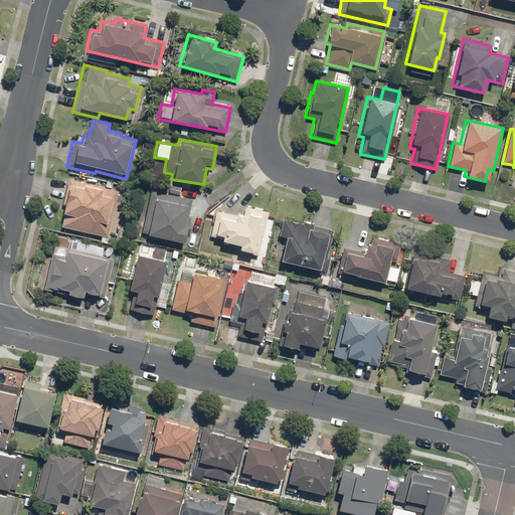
[(118,190),(67,179),(60,213),(63,213),(60,227),(108,237),(118,190)]
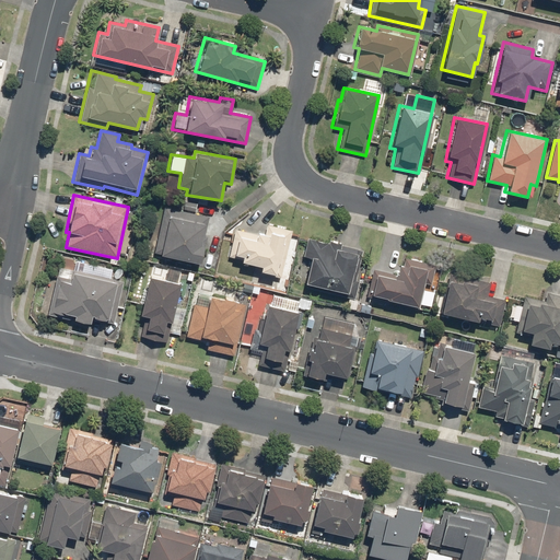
[(209,217),(163,207),(152,254),(199,264),(209,217)]
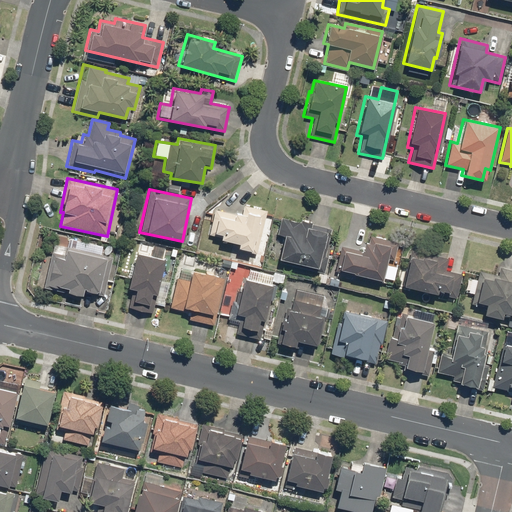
[(256,254),(266,211),(243,205),(240,215),(214,209),(208,234),(219,236),(218,239),(236,243),(235,249),(256,254)]
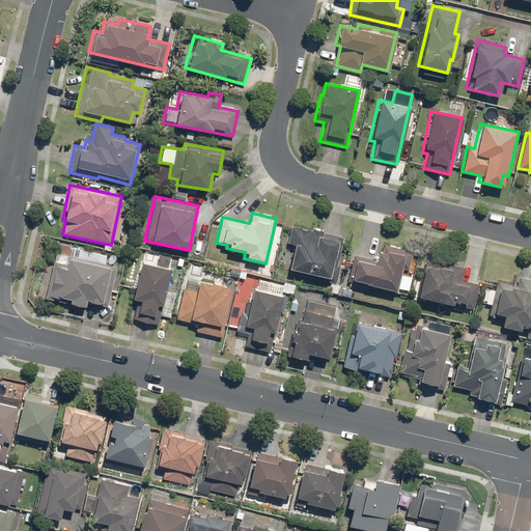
[(285,273),(333,283),(343,238),(322,233),(323,230),(311,228),(310,230),(290,225),(285,244),(291,245),(285,273)]
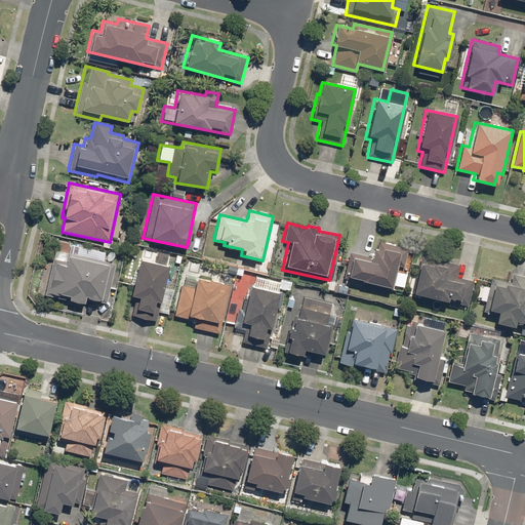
[(349,252),(342,278),(393,290),(398,267),(404,268),(408,248),(378,241),(376,249),(372,249),(370,257),(349,252)]
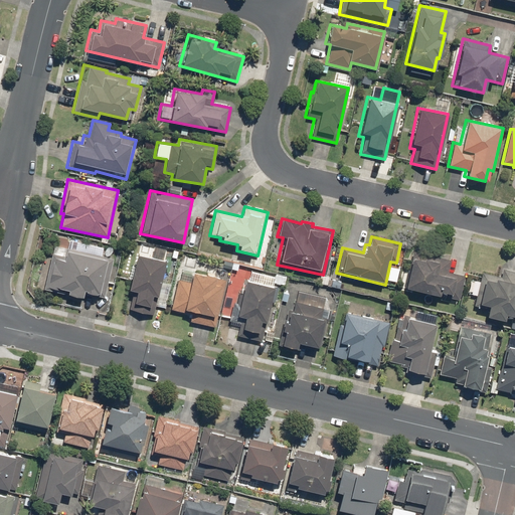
[(52,244),(42,289),(81,298),(82,294),(104,298),(113,259),(52,244)]
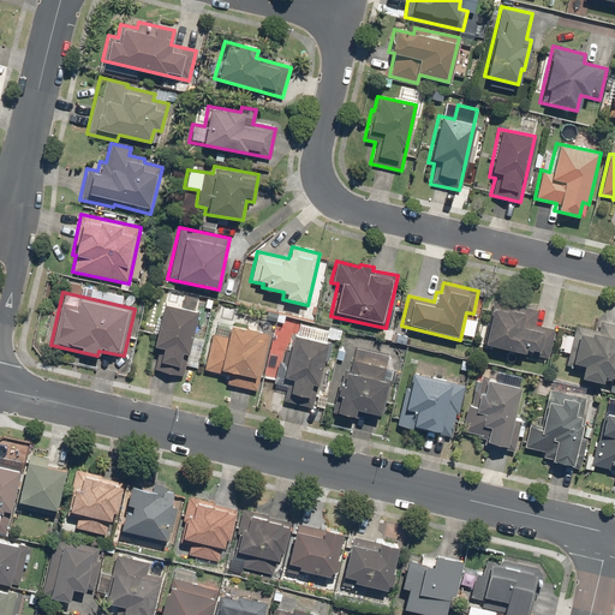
[(481,344),(548,359),(555,329),(533,324),(537,310),(490,299),(481,344)]
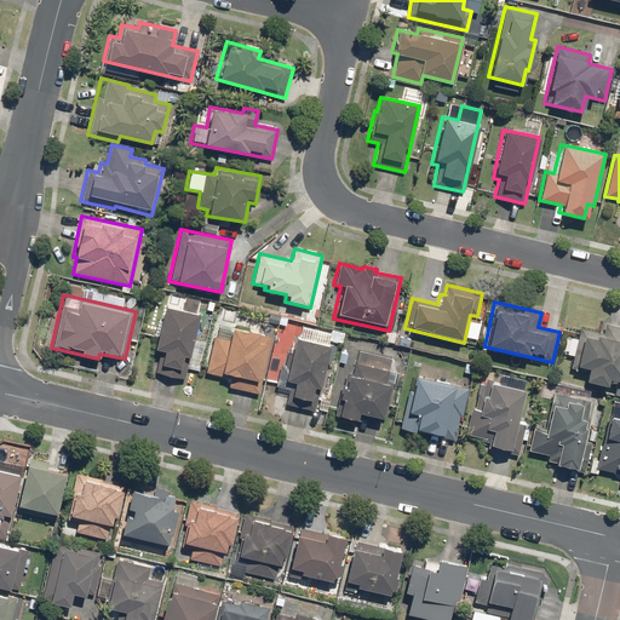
[(200,314),(162,305),(151,352),(158,354),(153,374),(184,382),(188,367),(197,369),(204,343),(194,340),(200,314)]
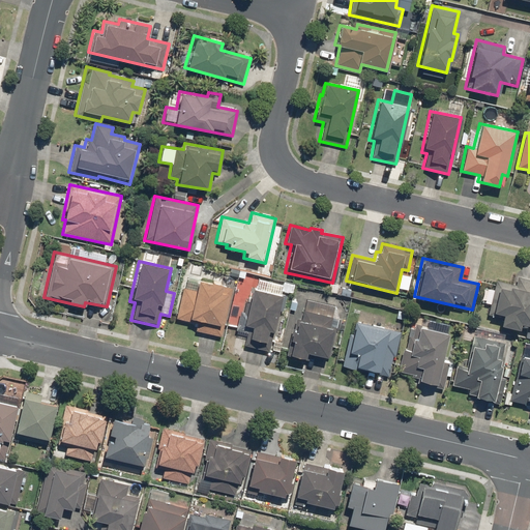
[(529,327),(529,280),(517,276),(514,284),(496,280),(487,315),(500,318),(498,325),(521,331),(523,325),(529,327)]
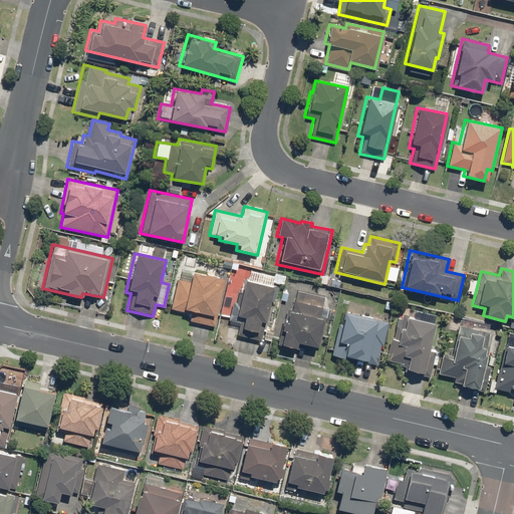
[(188,320),(214,326),(225,279),(181,269),(179,279),(177,278),(170,309),(190,313),(188,320)]
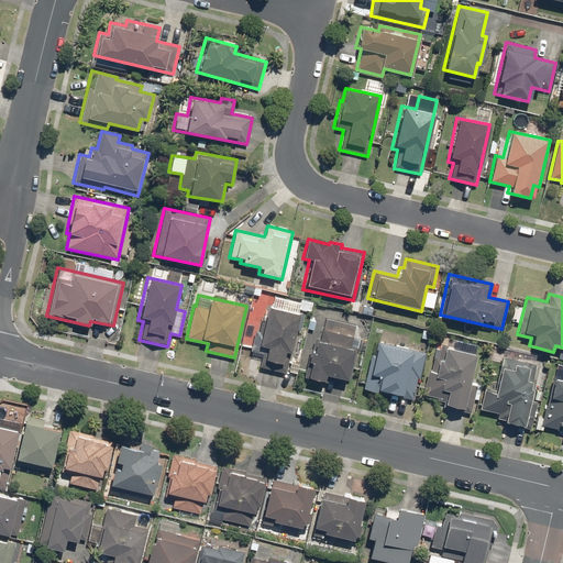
[(258,367),(285,373),(299,315),(264,306),(254,348),(263,350),(258,367)]
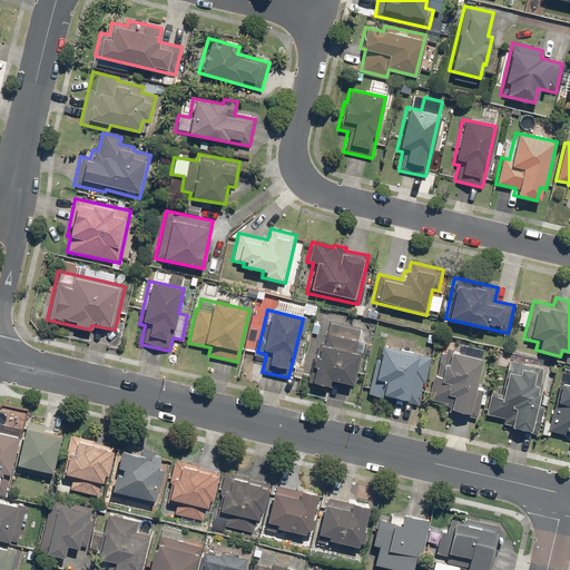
[(317,336),(306,382),(326,387),(327,380),(354,385),(367,331),(330,322),(325,338),(317,336)]
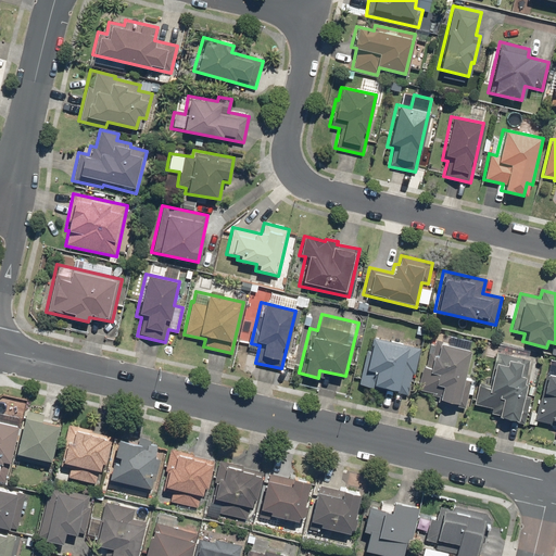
[(369,337),(357,383),(407,395),(419,349),(369,337)]
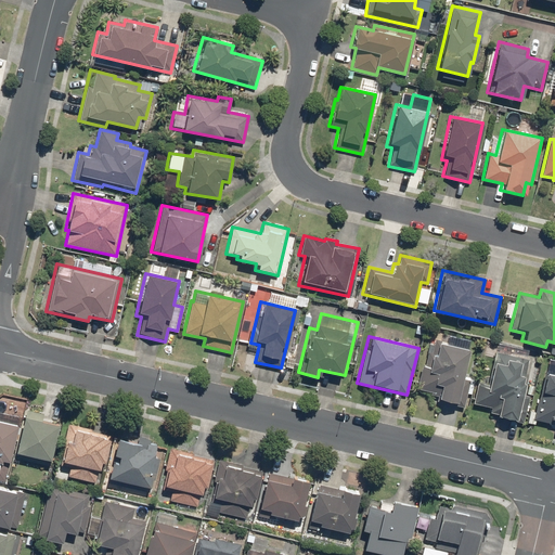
[(420,364),(413,390),(437,397),(436,401),(454,405),(468,348),(434,339),(430,352),(427,351),(424,365),(420,364)]
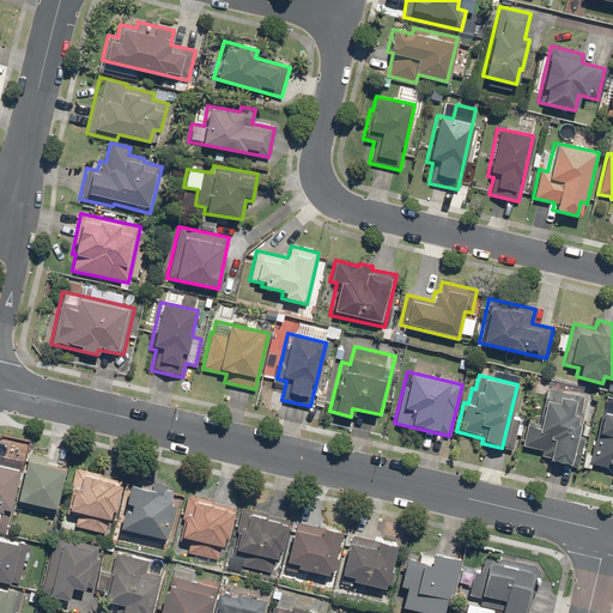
[(539,457),(569,465),(587,387),(548,378),(538,424),(527,422),(521,445),(540,450),(539,457)]
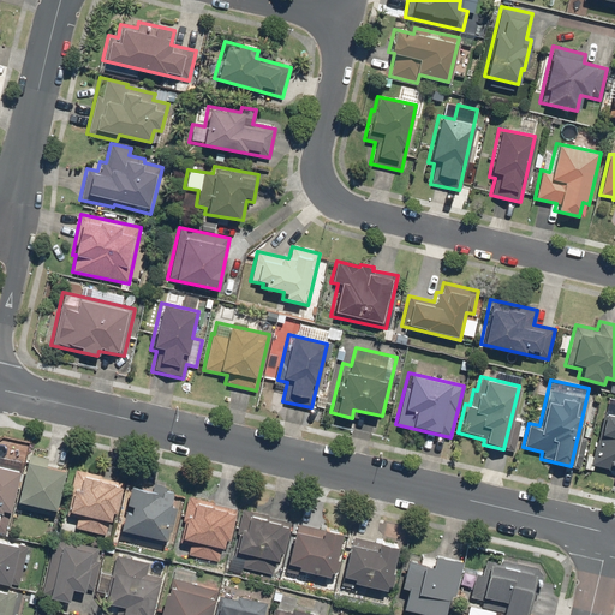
[(614,415),(602,412),(590,465),(614,471),(614,475),(614,473),(614,415)]
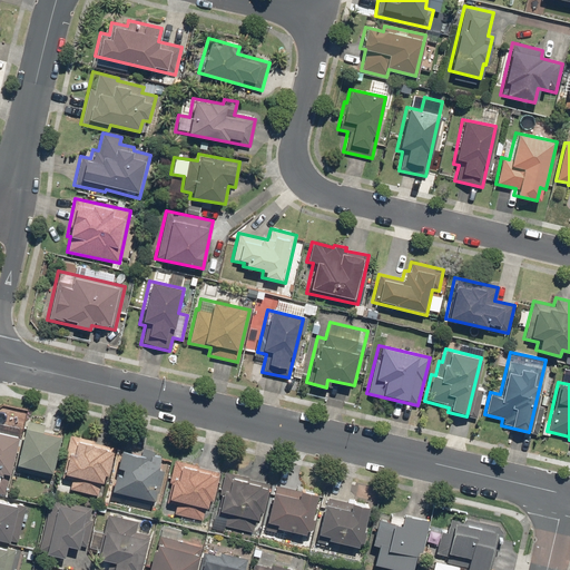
[(23,421),(12,470),(49,479),(59,435),(42,431),(45,425),(23,421)]
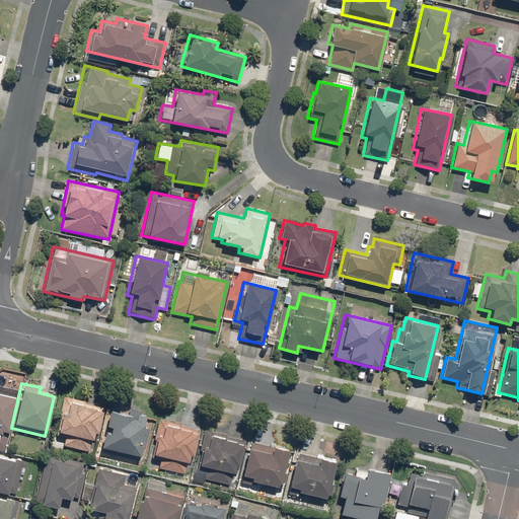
[(0,449),(4,451),(18,390),(0,385),(0,449)]
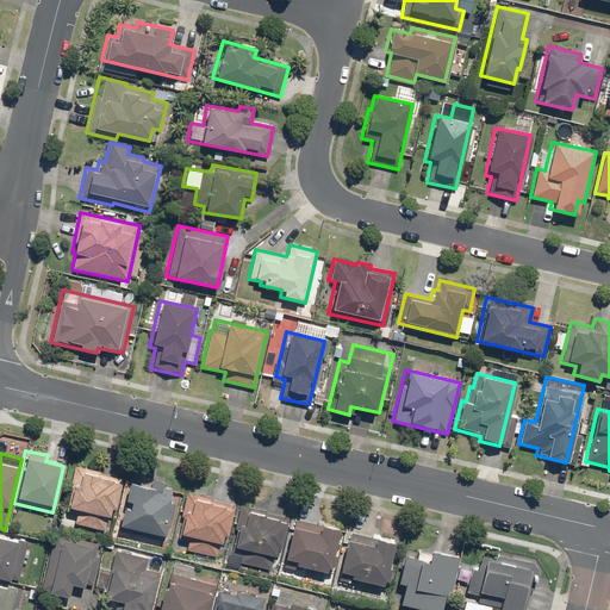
[(75,514),(73,524),(105,531),(110,509),(114,510),(122,475),(75,466),(64,512),(75,514)]
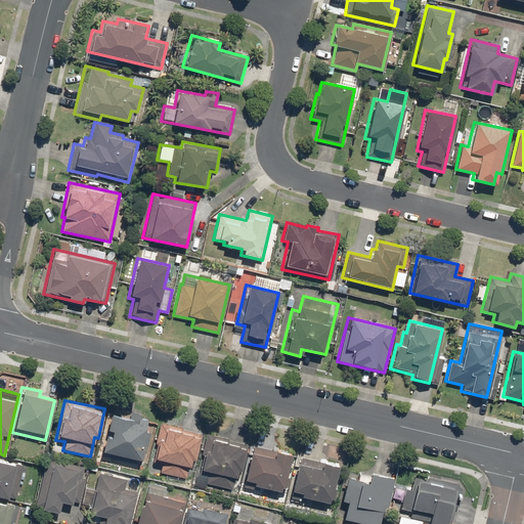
[(99,456),(140,465),(149,421),(136,418),(136,421),(107,415),(99,456)]
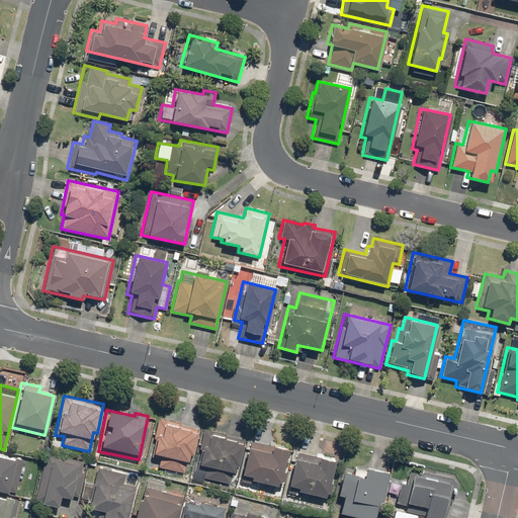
[(199,427),(157,418),(148,457),(159,459),(157,467),(183,473),(188,454),(192,455),(199,427)]
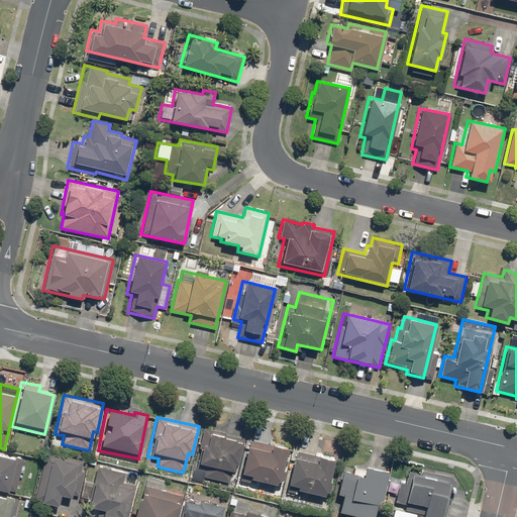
[(203,428),(191,479),(205,482),(206,479),(228,484),(233,464),(237,466),(244,438),(203,428)]
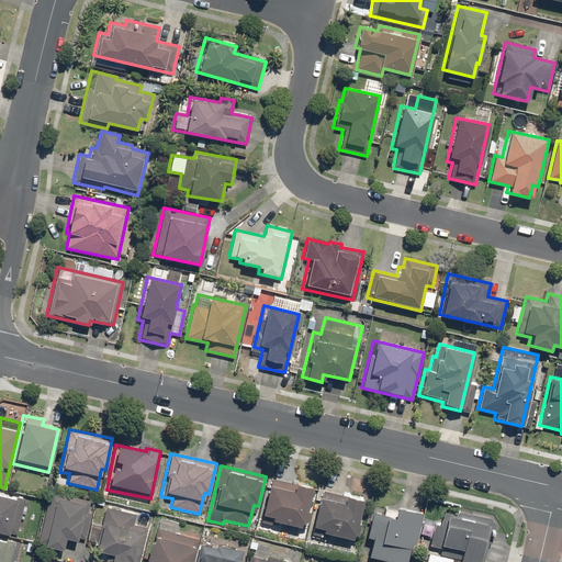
[(269,478),(259,521),(277,526),(278,521),(302,527),(311,487),(269,478)]
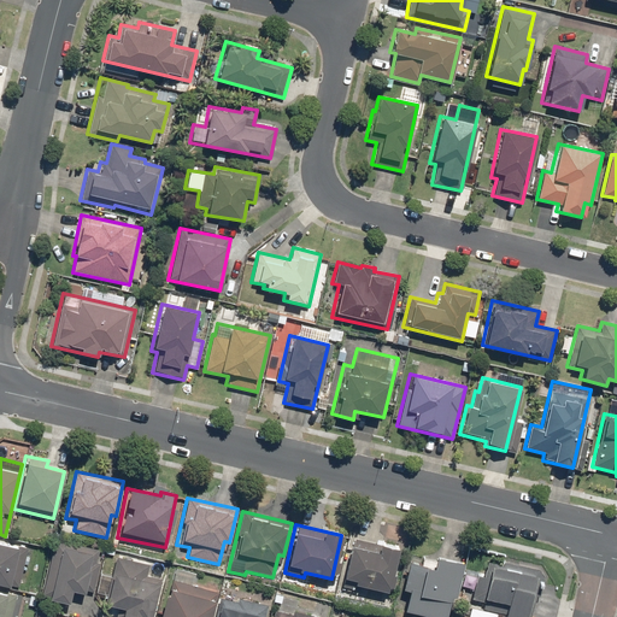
[(398,548),(351,538),(340,587),(360,592),(362,587),(388,593),(398,548)]
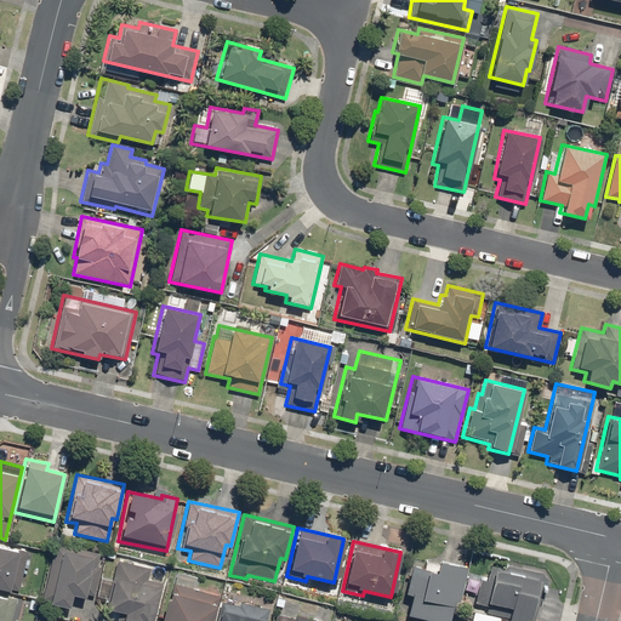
[(100,553),(53,543),(40,602),(68,608),(70,596),(89,599),(100,553)]
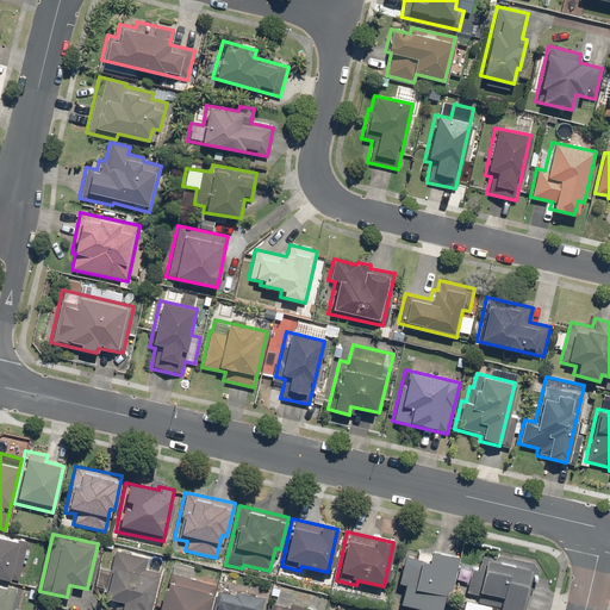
[(0,578),(17,582),(26,541),(0,535),(0,578)]
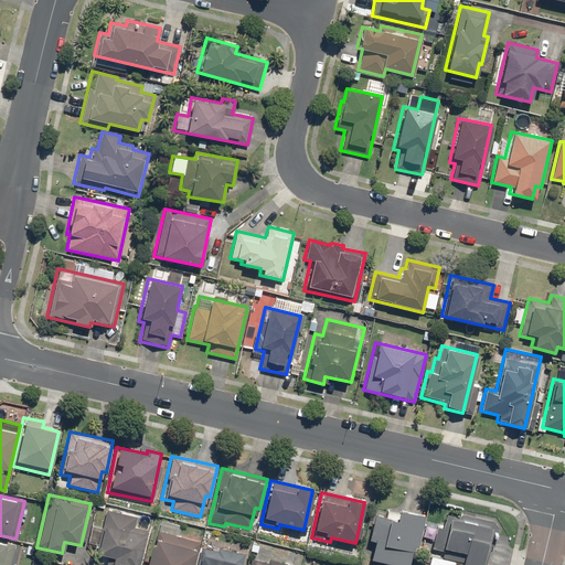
[(372,541),(369,560),(393,564),(406,564),(411,547),(416,548),(423,515),(387,509),(385,516),(372,513),(366,540),(372,541)]
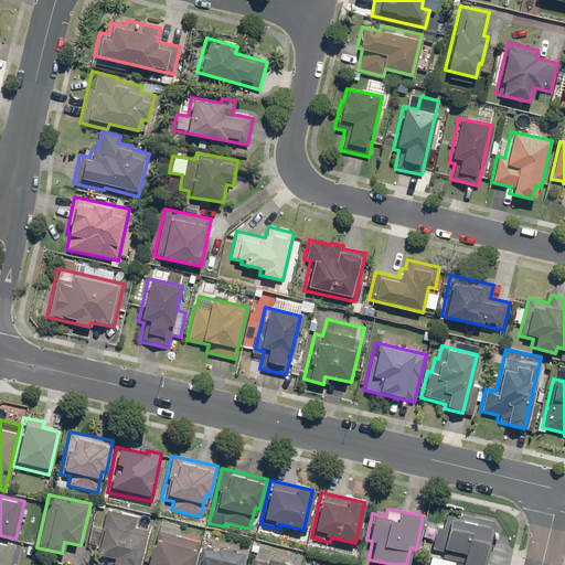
[(136,516),(105,510),(96,554),(107,556),(105,564),(137,564),(146,530),(134,526),(136,516)]
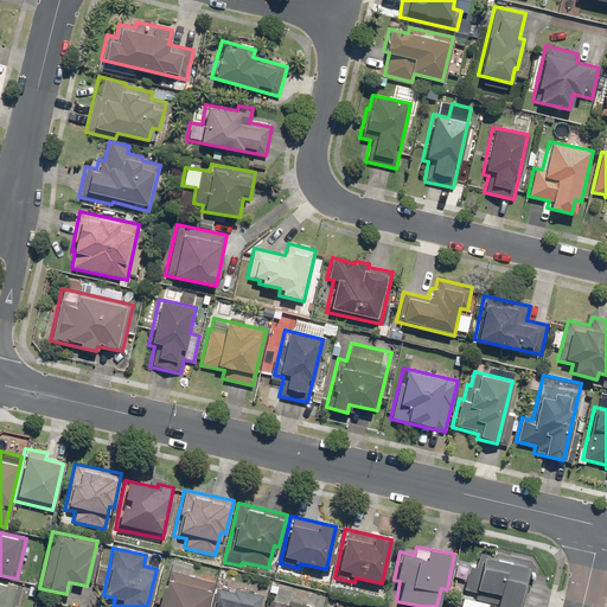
[(474,599),(510,606),(524,606),(535,568),(529,561),(479,549),(474,567),(467,564),(462,589),(475,592),(474,599)]
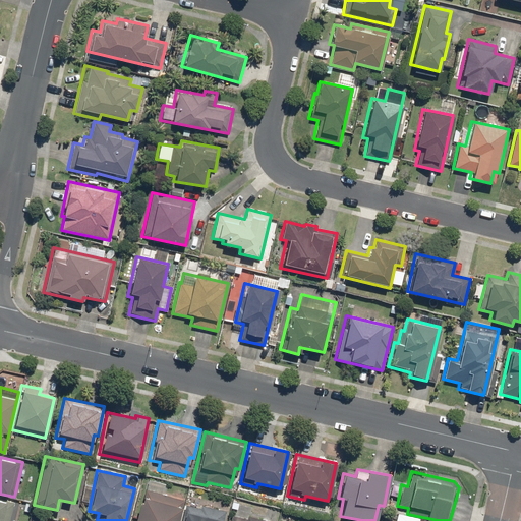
[(177,520),(184,500),(142,488),(133,520),(177,520)]
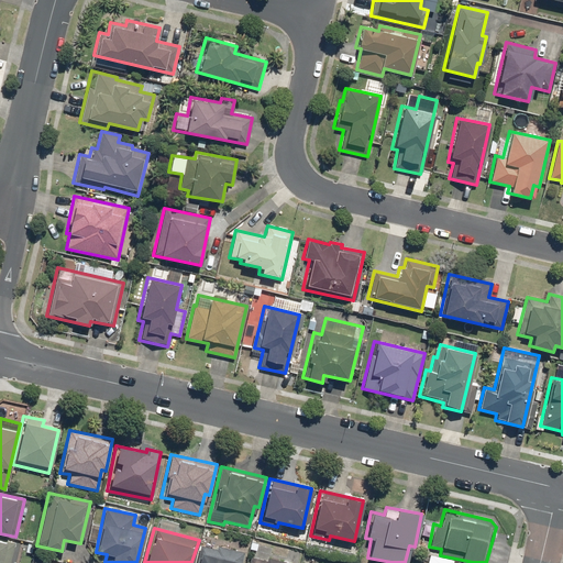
[(9,562),(14,542),(0,538),(0,562),(9,562)]
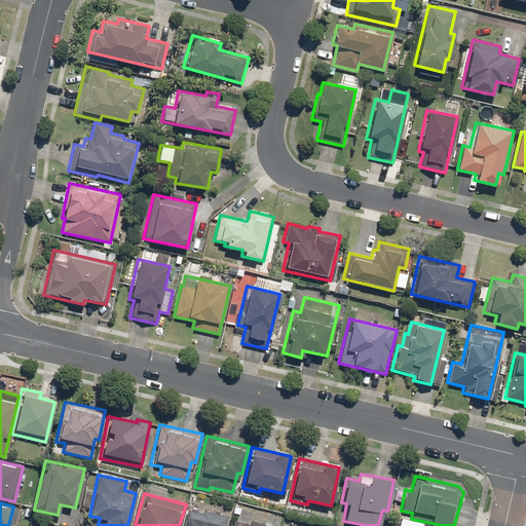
[(186,510),(181,525),(225,525),(228,516),(202,510),(201,513),(186,510)]
